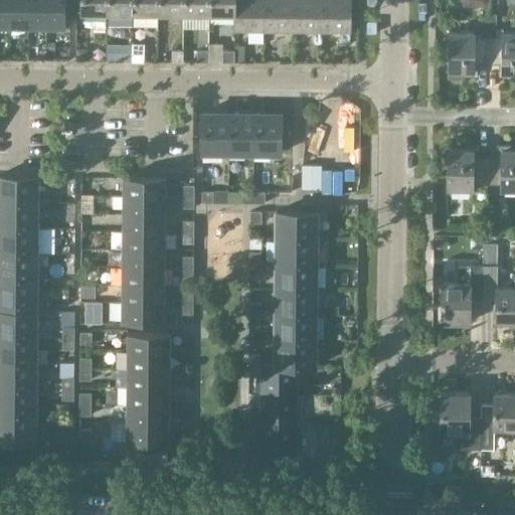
[(0,0),(0,26),(10,26),(10,0),(0,0)]
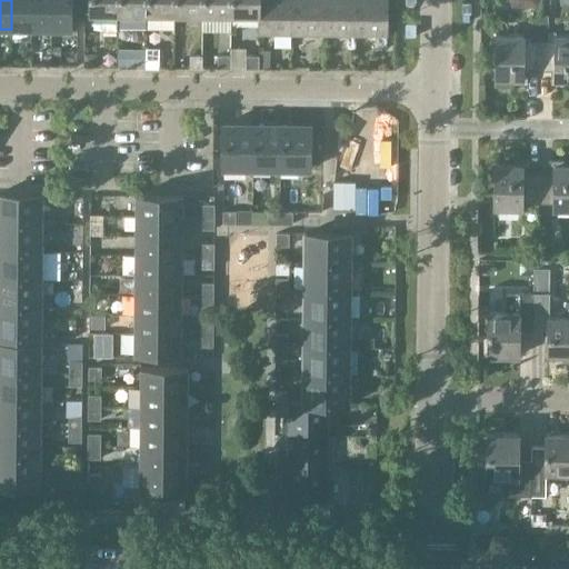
[(31,30),(30,0),(11,0),(11,29),(31,30)]
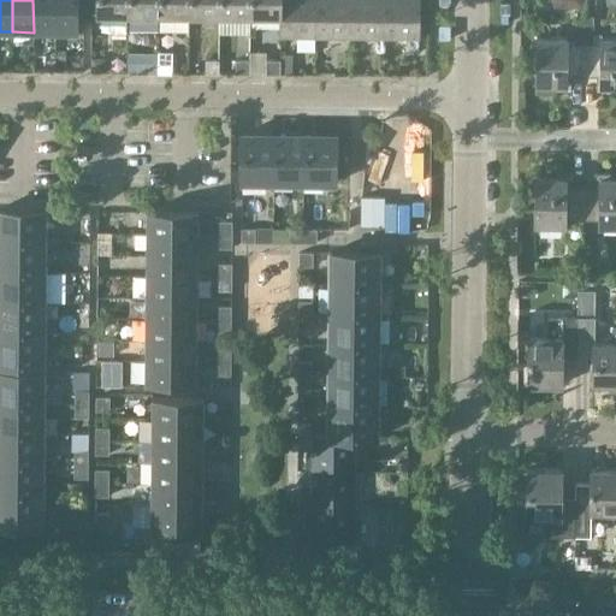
[(54,33),(54,0),(33,0),(34,33),(54,33)]
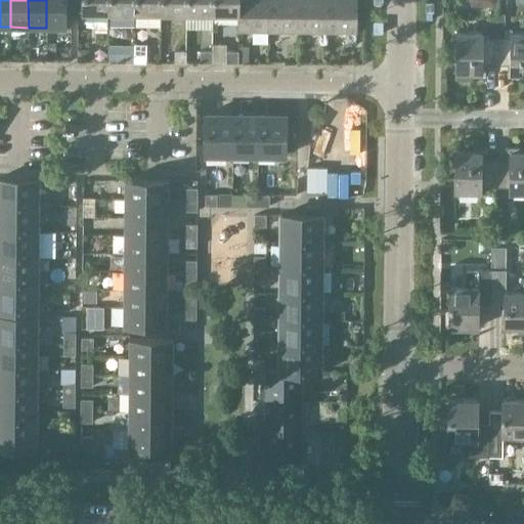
[(46,0),(46,28),(66,28),(66,0),(46,0)]
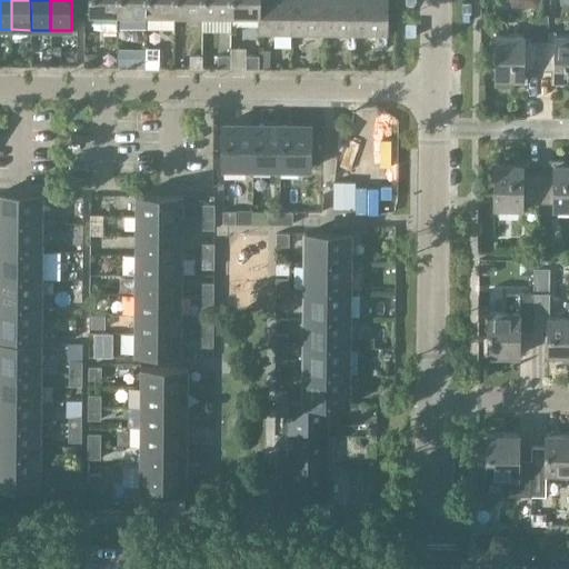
[(118,16),(117,0),(88,0),(88,16),(118,16)]
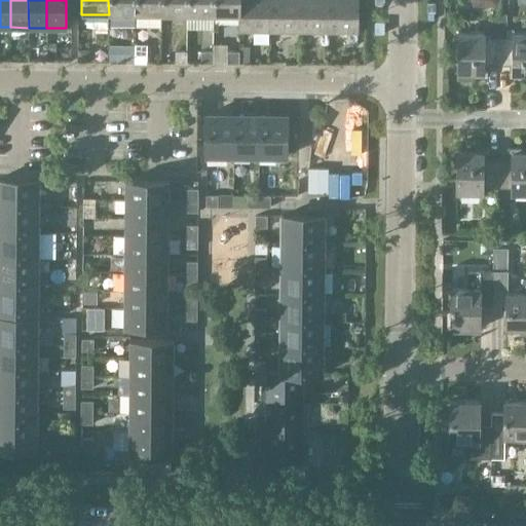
[(135,14),(134,0),(108,0),(109,14),(135,14)]
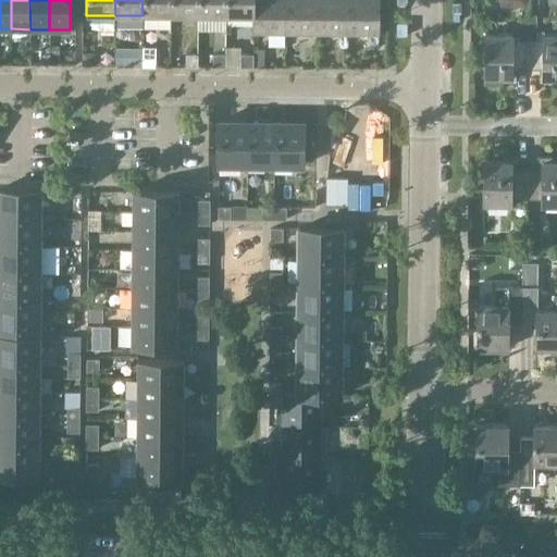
[(141,0),(143,15),(170,16),(170,0),(141,0)]
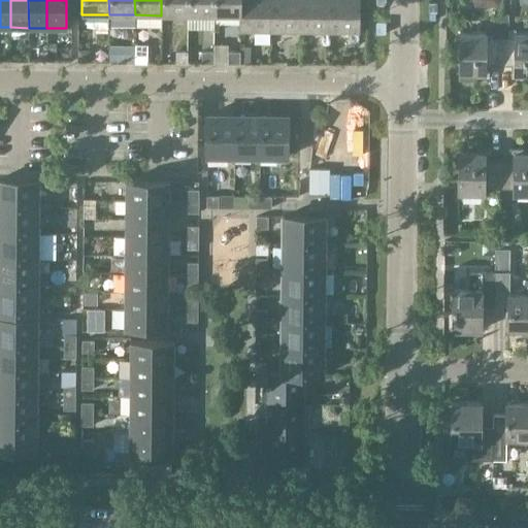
[(187,0),(161,0),(161,15),(187,15),(187,0)]
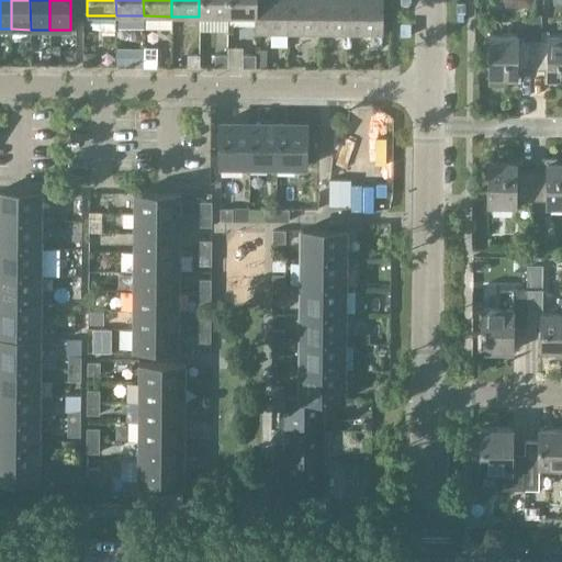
[(227,17),(226,0),(199,0),(199,17),(227,17)]
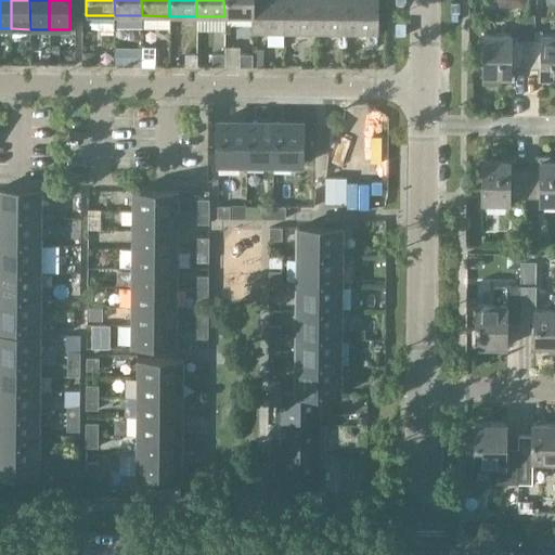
[(252,0),(223,0),(224,16),(252,16),(252,0)]
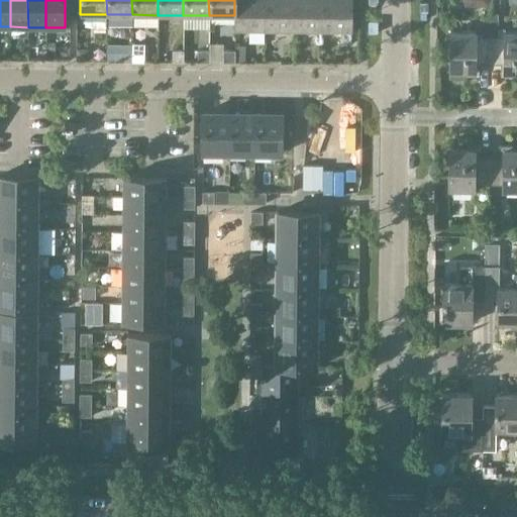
[(234,0),(234,15),(234,31),(264,31),(264,0),(234,0)]
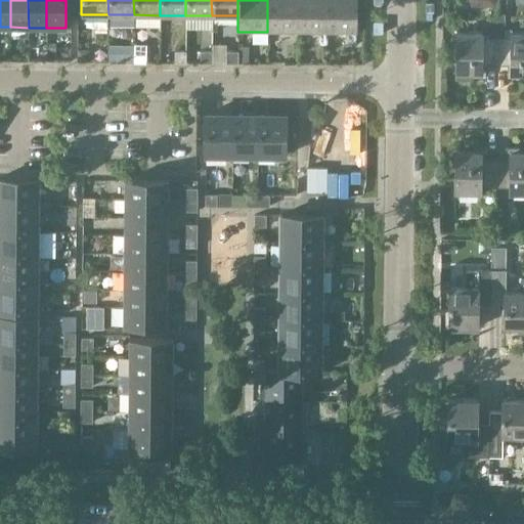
[(296,32),(296,0),(267,0),(267,32),(296,32)]
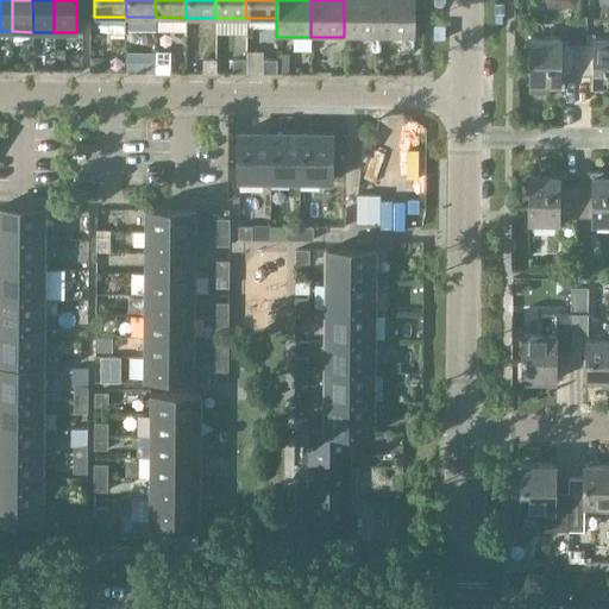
[(378,37),(377,0),(344,0),(344,37),(378,37)]
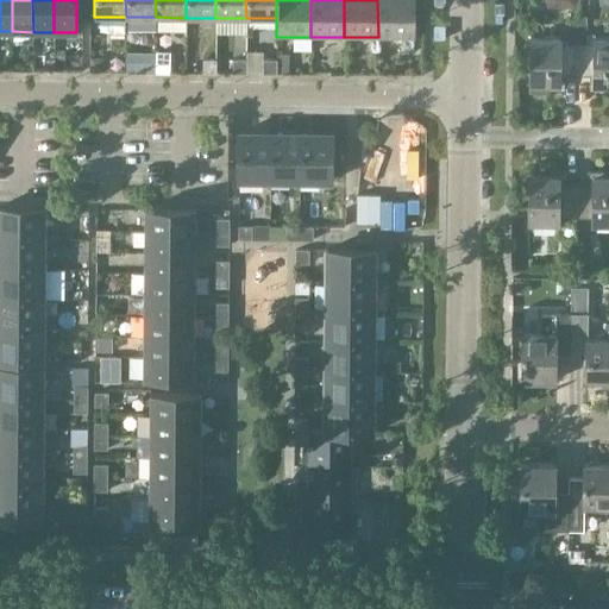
[(377,0),(378,37),(413,38),(413,0),(377,0)]
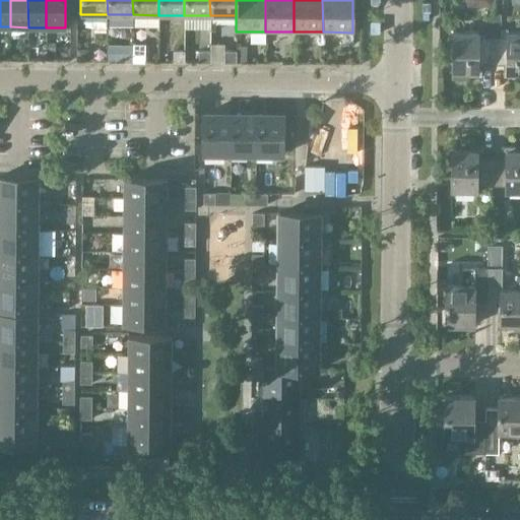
[(492,64),(492,36),(477,36),(477,31),(452,30),(452,71),(467,71),(467,76),(480,76),(481,64),(492,64)]
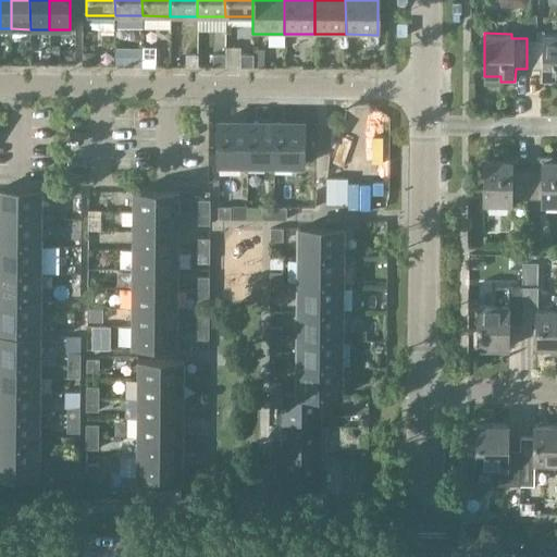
[(556,76),(556,33),(543,34),(543,38),(527,38),(527,69),(539,69),(539,82),(552,82),(552,76),(556,76)]
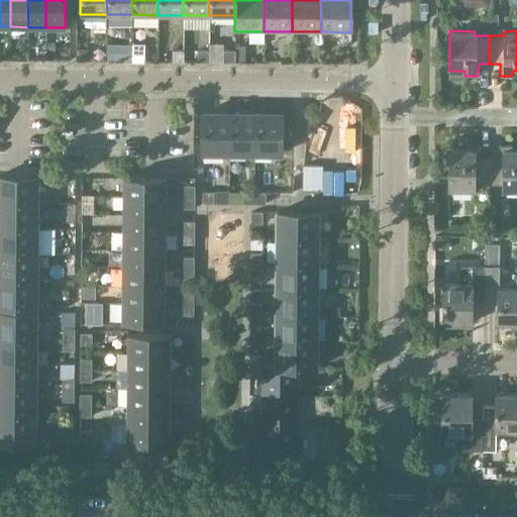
[(131,49),(156,48),(154,34),(131,35),(131,49)]
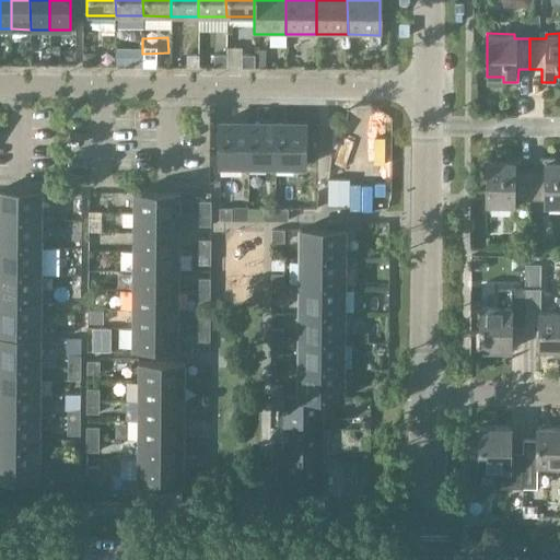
[(186,67),(198,67),(199,55),(186,55),(186,67)]
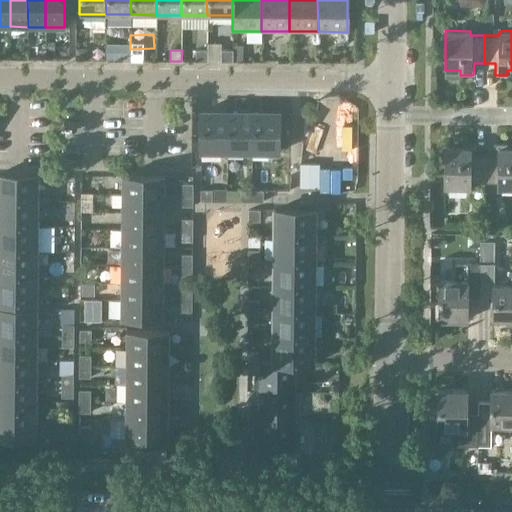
[(195,50),(196,62),(207,62),(207,50),(195,50)]
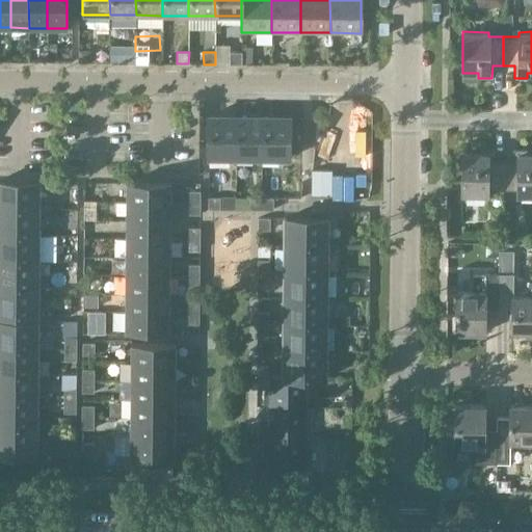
[(230,52),(230,63),(242,64),(242,52),(230,52)]
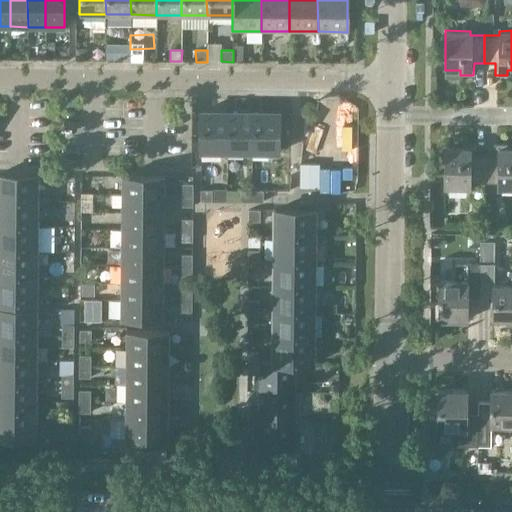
[(200,111),(200,151),(226,151),(226,112),(200,111)]
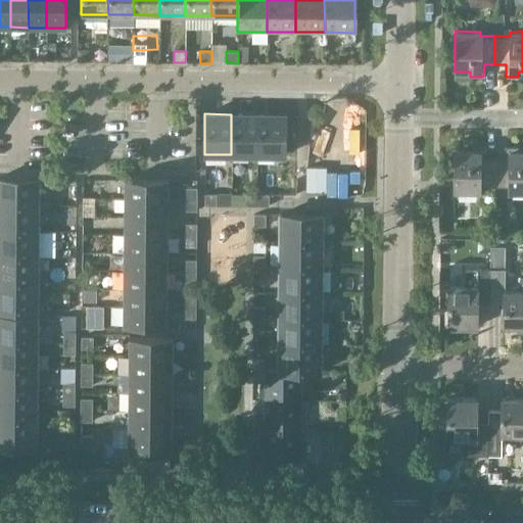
[(231,114),(231,154),(257,154),(257,114),(231,114)]
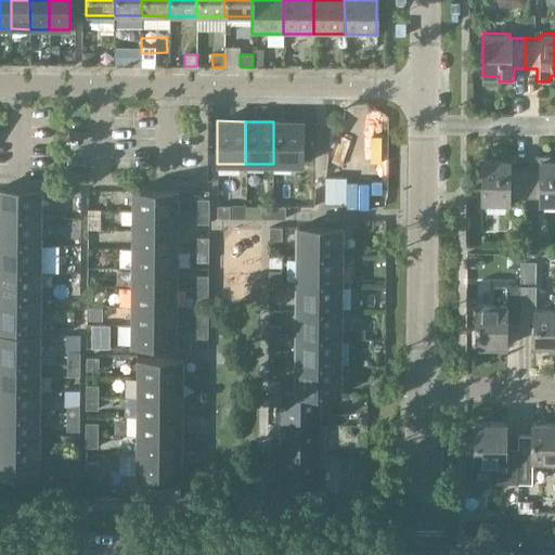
[(273,121),(273,164),(302,165),(302,121),(273,121)]
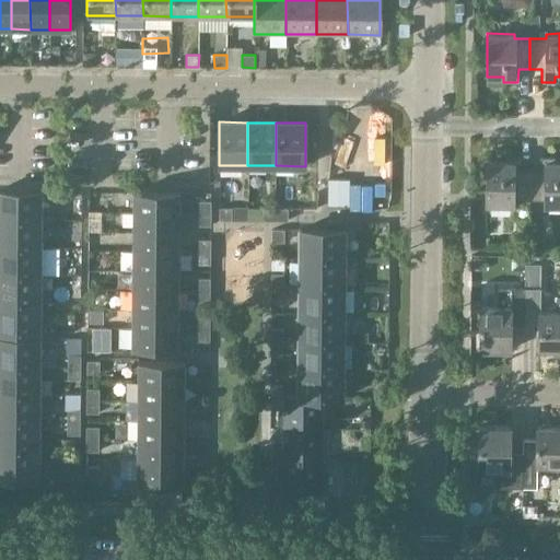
[(528,199),(528,171),(517,170),(517,156),(503,156),(503,162),(487,162),(486,205),(513,205),(513,199),(528,199)]
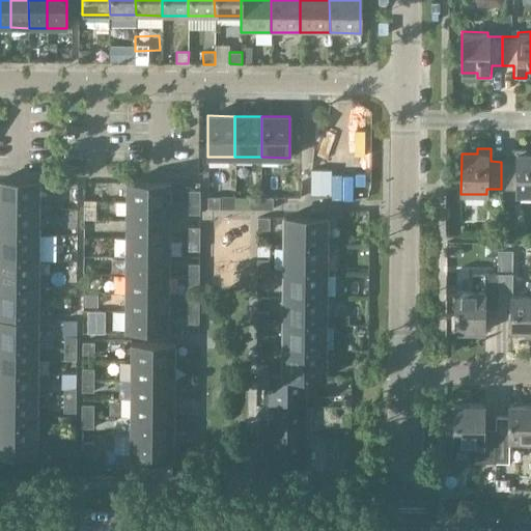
[(530,194),(530,152),(526,154),(526,149),(512,148),(512,162),(501,162),(501,189),(516,189),(516,194),(530,194)]
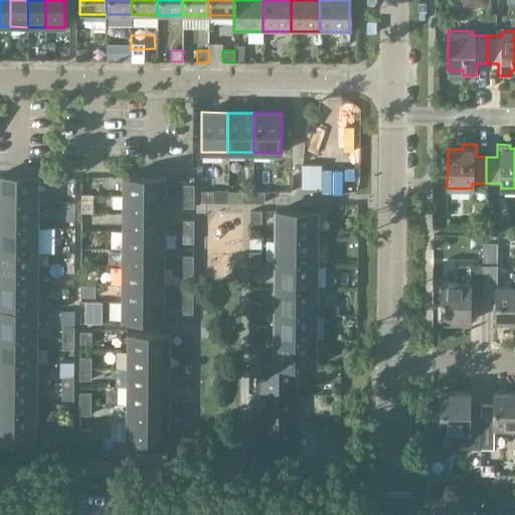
[(0,174),(0,201),(36,202),(36,175),(0,174)]
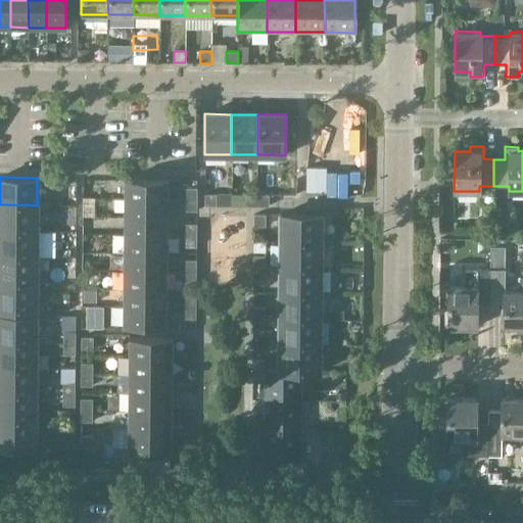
[(168,199),(168,180),(124,180),(124,198),(168,199)]
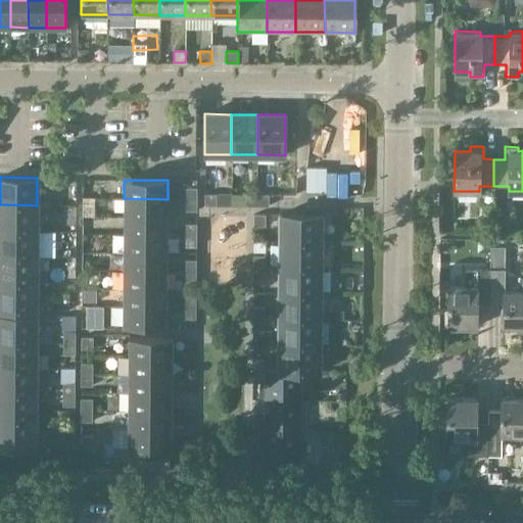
[(196,188),(189,188),(185,188),(185,199),(196,199),(196,188)]
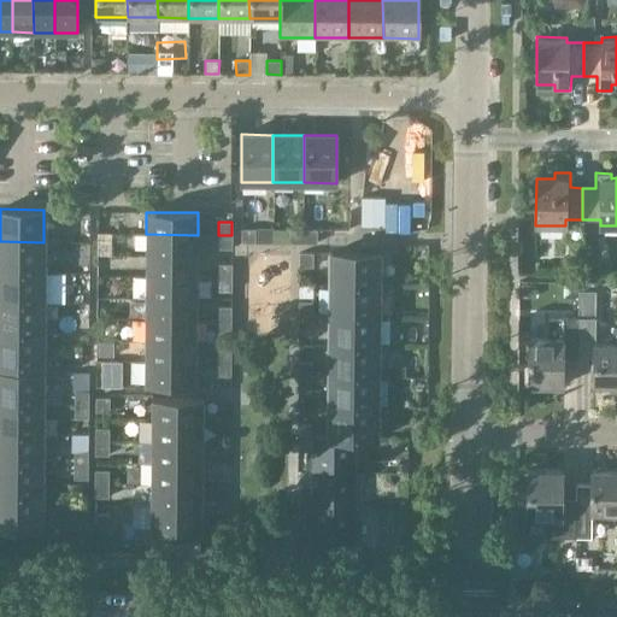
[(254,229),(242,229),(241,229),(241,242),(254,242),(254,229)]
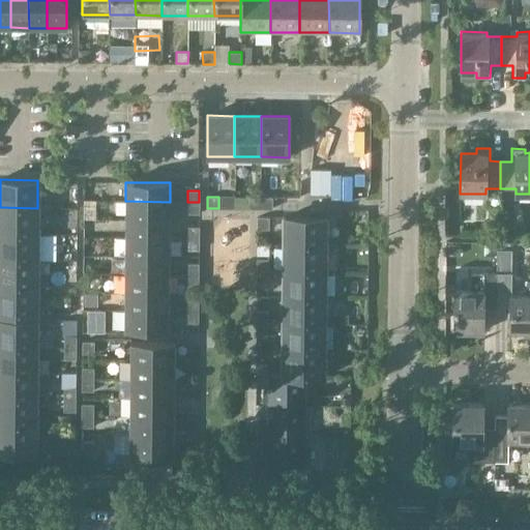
[(260,209),(260,198),(248,197),(248,209),(260,209)]
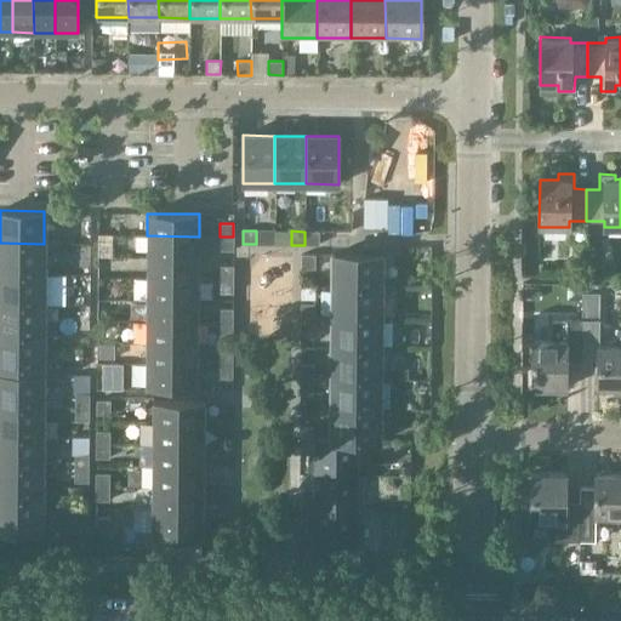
[(318,245),(318,232),(305,232),(305,245),(318,245)]
